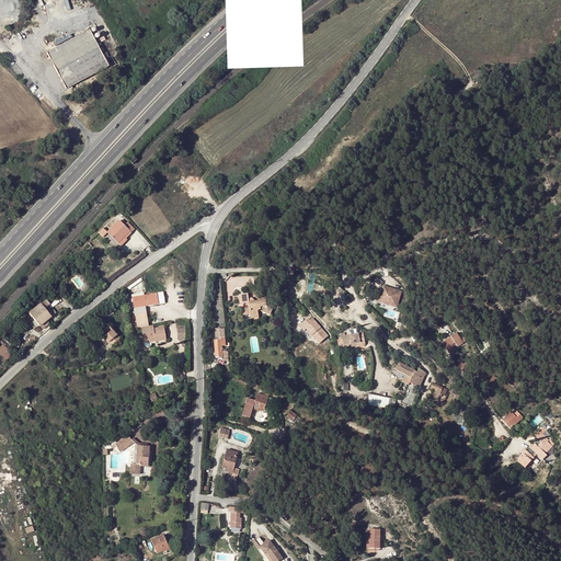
[(66,89),(67,89),(71,87),(109,67),(89,31),(46,53),(66,89)]
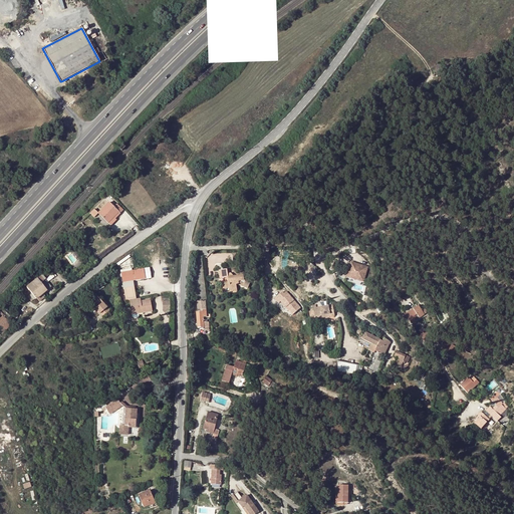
[(444,73),(445,66),(437,65),(436,72),(444,73)]
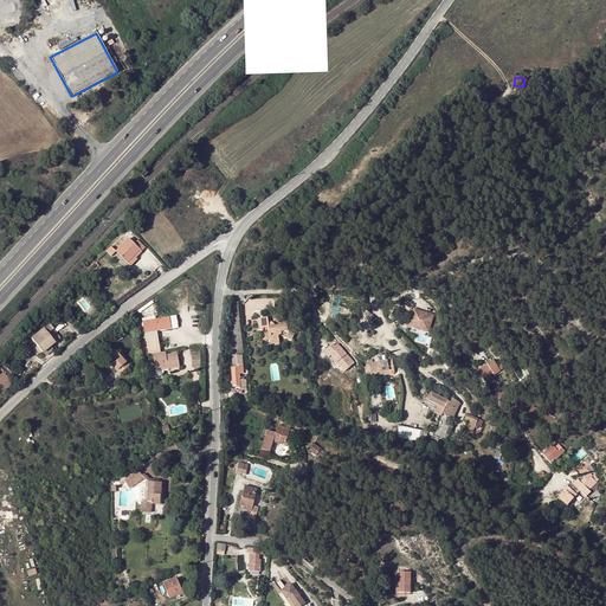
[(140,250),(142,252),(146,249),(137,240),(134,244),(128,239),(116,251),(115,252),(127,263),(140,250)]
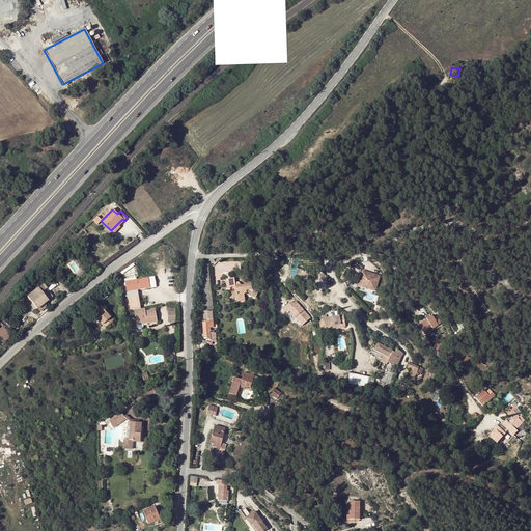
[(102,220),(98,216),(93,221),(98,224),(101,221),(102,220)]
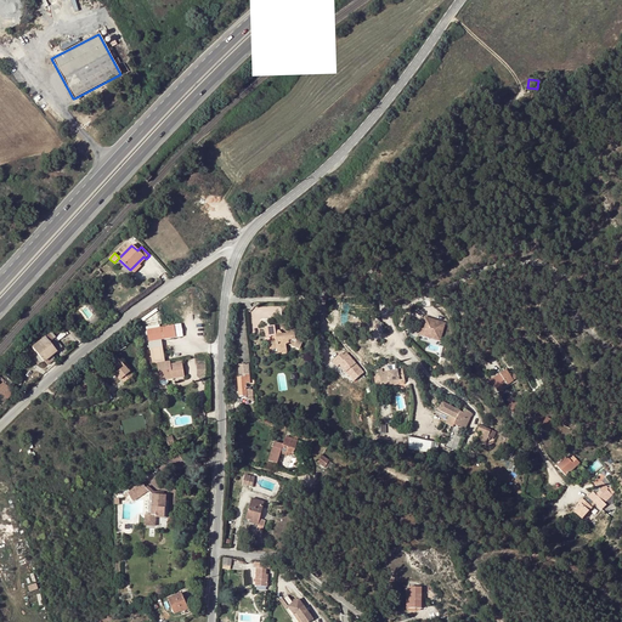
[(139,265),(146,259),(143,256),(130,270),(134,273),(141,267),(139,265)]
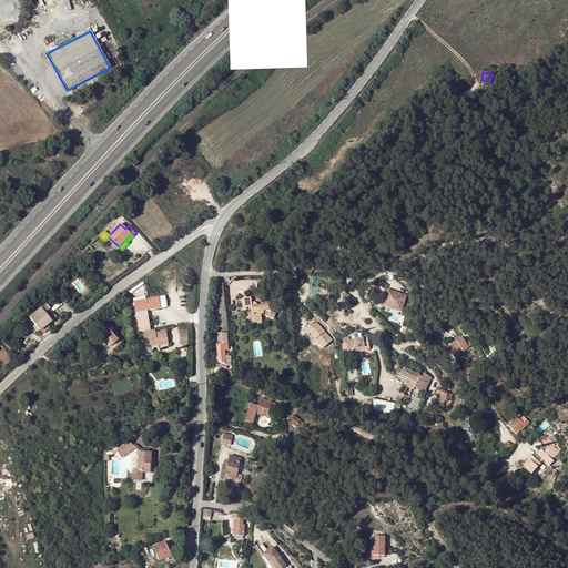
[(388,290),(383,306),(401,312),(406,295),(388,290)]
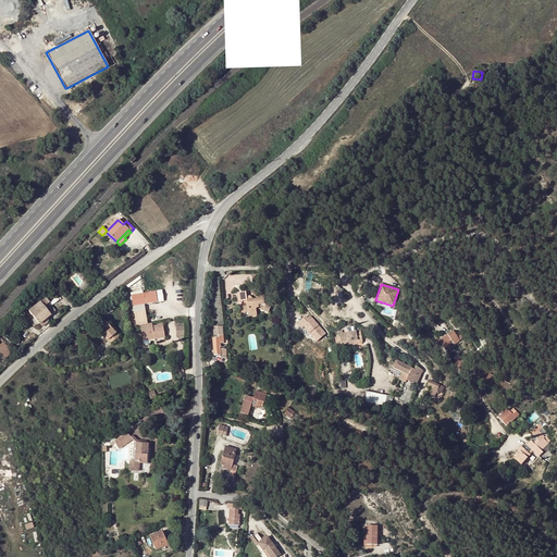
[(72,291),(67,286),(61,292),(65,296),(72,291)]
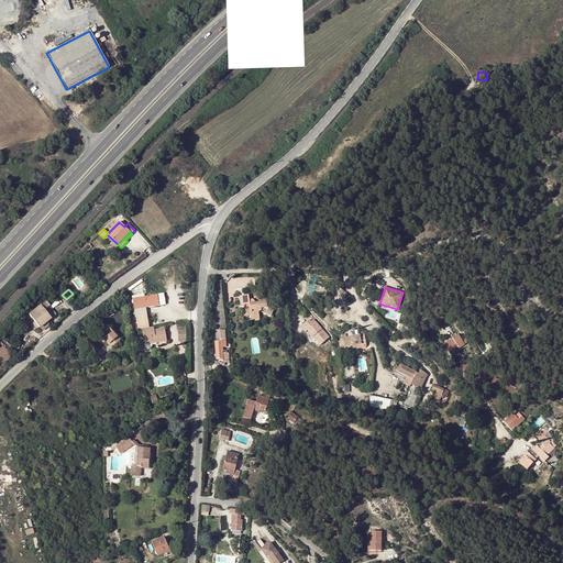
[(146,308),(166,305),(164,294),(133,298),(139,330),(143,329),(150,328),(146,308)]
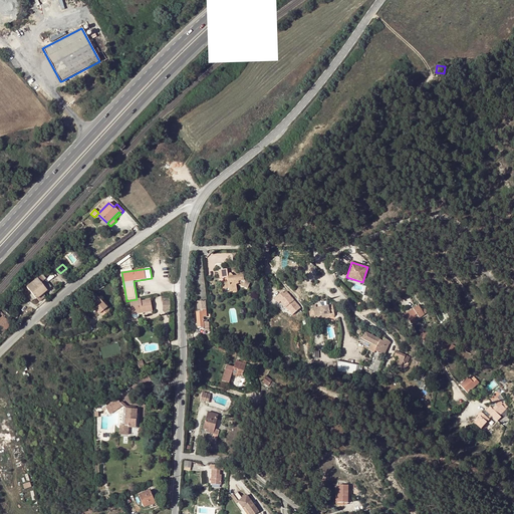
[(227,269),(219,270),(220,278),(228,277),(229,281),(224,282),(225,289),(230,288),(230,289),(237,288),(236,285),(239,284),(239,285),(248,289),(252,279),(247,277),(246,279),(244,279),(243,273),(237,274),(237,275),(234,276),(231,273),(228,273),(227,269)]
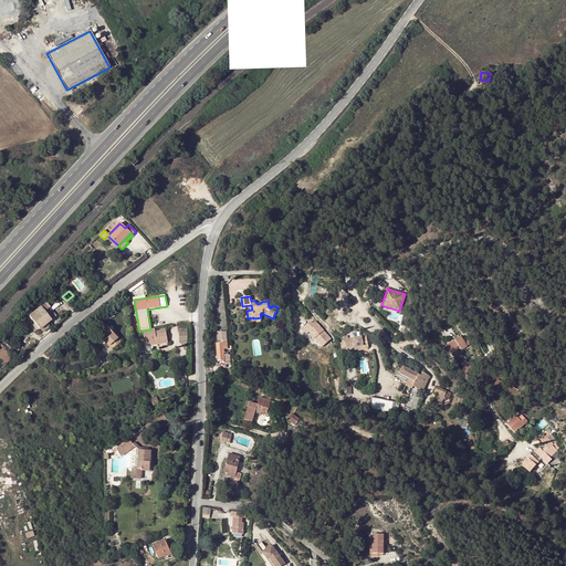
[(460,306),(462,312),(473,307),(471,302),(460,306)]
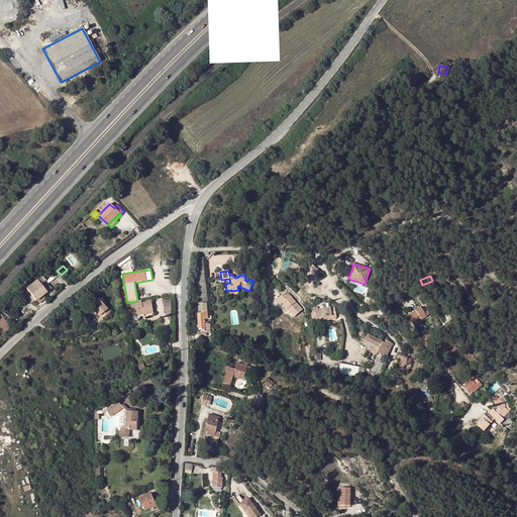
[(40,278),(22,292),(24,294),(28,292),(31,296),(29,298),(33,302),(34,302),(36,300),(38,304),(44,299),(42,296),(50,289),(44,282),(45,281),(42,278),(40,279),(40,278)]
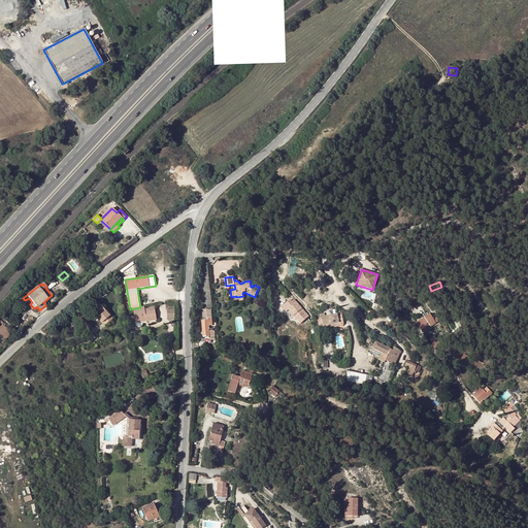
[(301,301),(294,296),(292,300),(290,299),(288,301),(291,303),(288,309),(286,312),(293,317),(299,306),(304,310),(306,307),(301,301)]
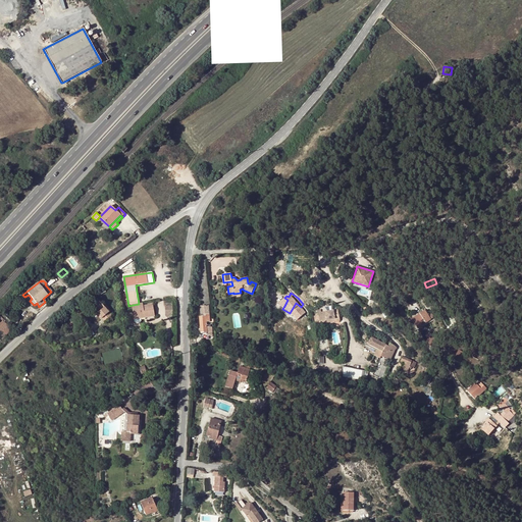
[(411,293),(405,297),(409,302),(415,298),(411,293)]
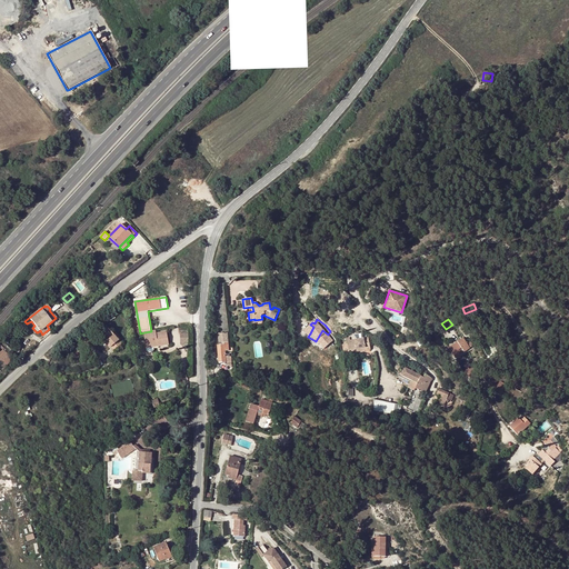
[(103,335),(101,336),(107,342),(115,351),(122,343),(119,341),(112,333),(107,326),(103,329),(106,332),(103,335)]
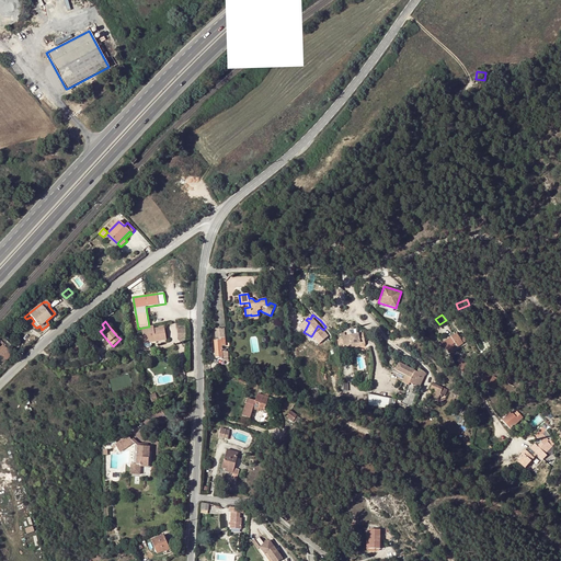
[(19,327),(15,323),(3,336),(7,339),(19,327)]
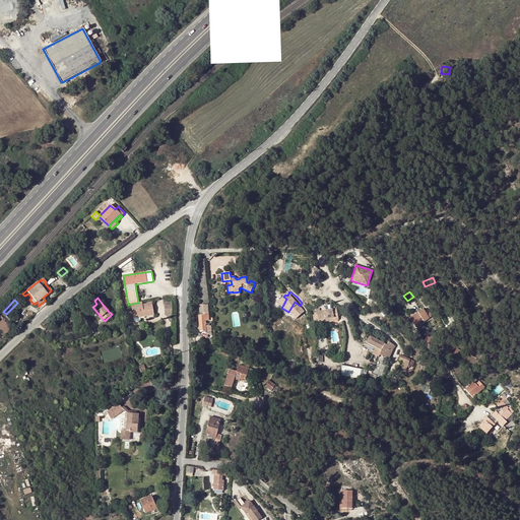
[(132,304),(134,319),(134,321),(137,323),(140,322),(141,320),(141,317),(154,315),(152,304),(143,305),(142,302),(141,303),(138,303),(132,304)]
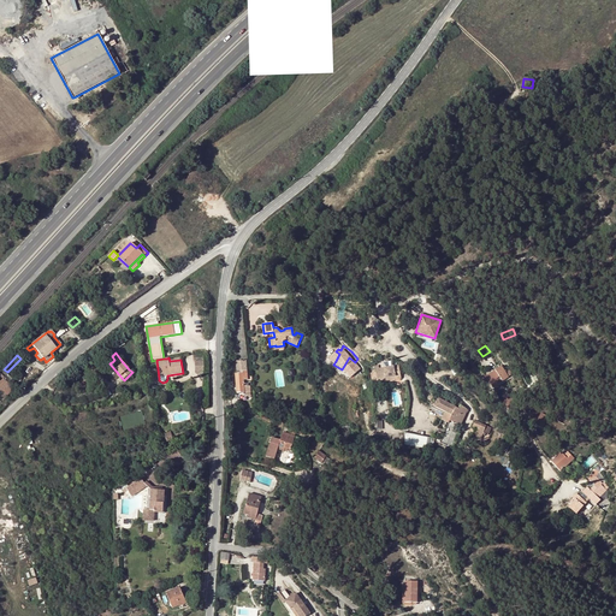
[(355,367),(356,366),(357,363),(355,362),(349,357),(342,369),(351,374),(355,367)]
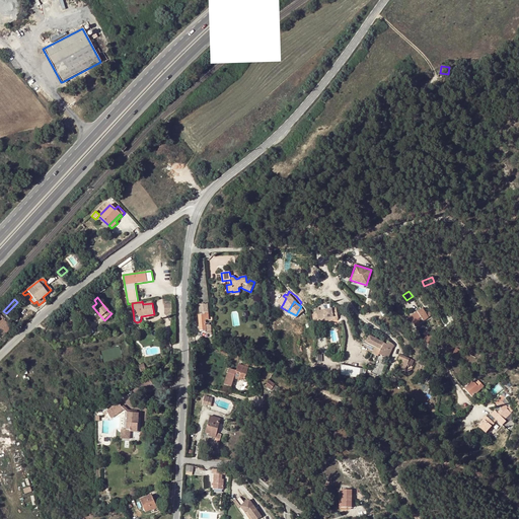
[(104,302),(102,304),(108,311),(110,309),(104,302)]
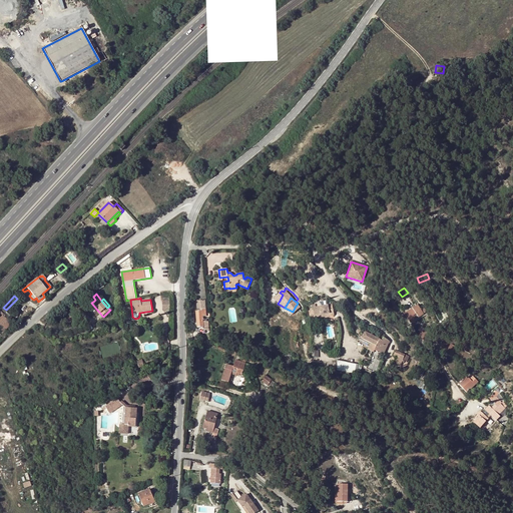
[(169,310),(169,300),(161,300),(162,310),(169,310)]
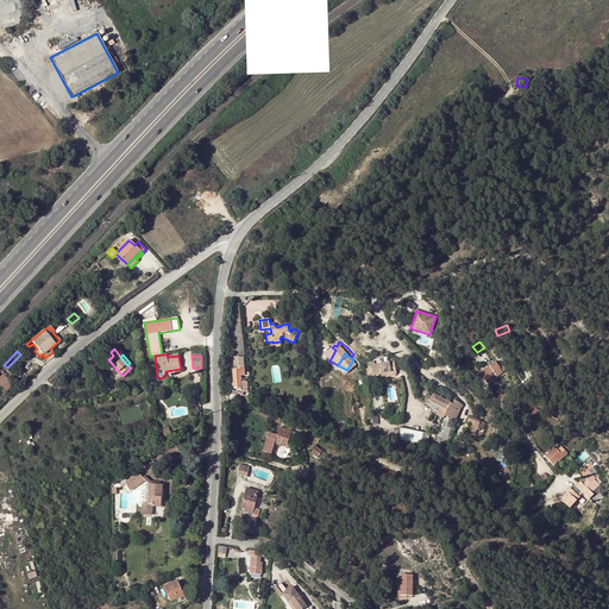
[(233,357),(234,369),(232,369),(233,381),(234,389),(240,389),(242,390),(249,389),(248,382),(245,382),(244,382),(244,380),(242,380),(242,375),(245,374),(244,356),(233,357)]
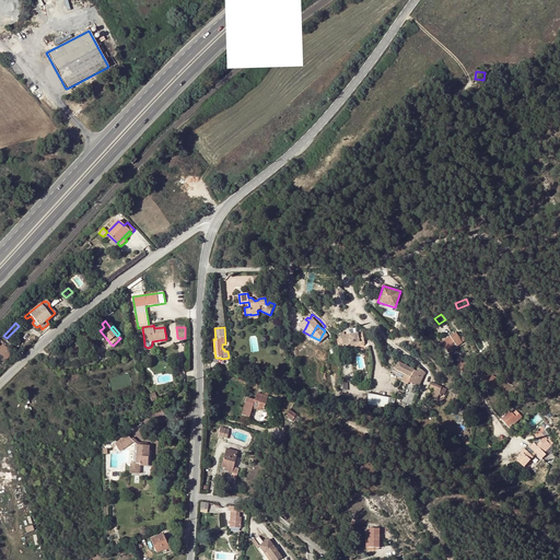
[(347,335),(341,336),(343,345),(352,343),(360,341),(360,345),(365,343),(363,331),(349,335),(349,336),(348,336),(347,335)]
